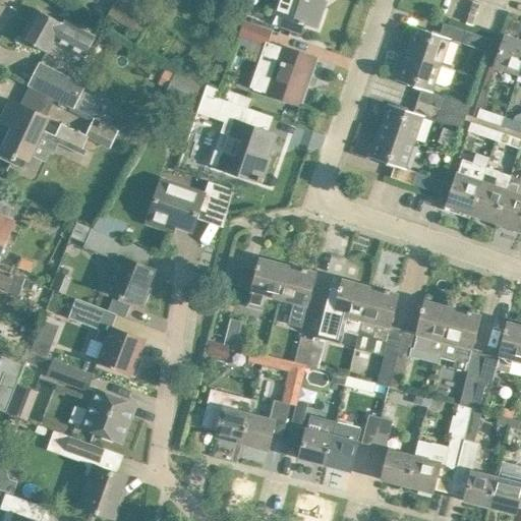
[(116,0),(108,14),(141,35),(151,18),(141,13),(143,9),(127,0),(116,0)]
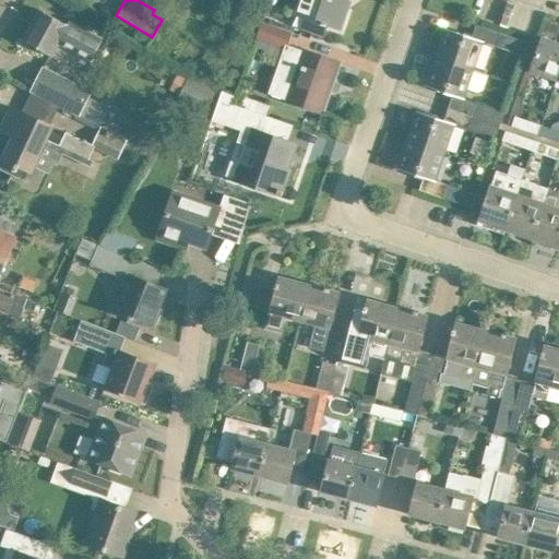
[(301,0),(297,14),(305,18),(300,28),(322,36),(326,24),(340,28),(346,10),(343,9),(346,0),(301,0)]
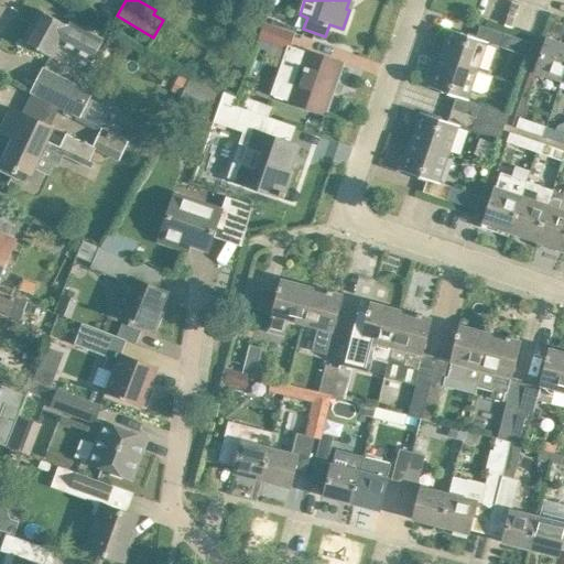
[(40,10),(23,41),(42,52),(53,57),(61,43),(91,61),(102,41),(71,23),(69,26),(60,21),(40,10)]
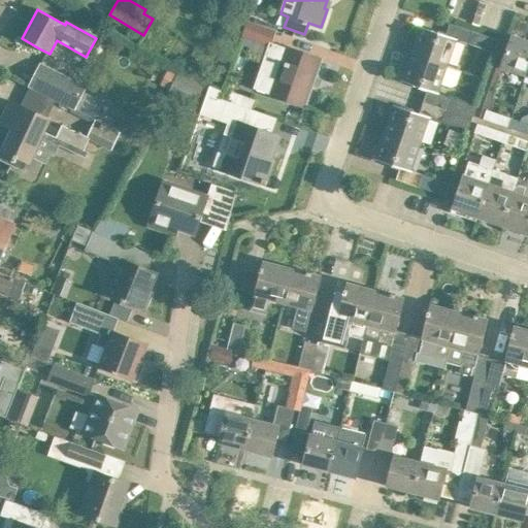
[(248,22),(242,37),(267,45),(253,88),(305,106),(321,60),(271,42),(275,31),(248,22)]
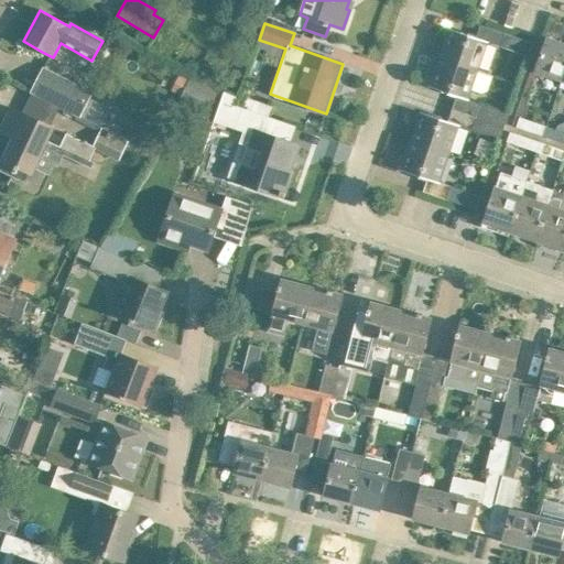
[(449,29),(440,57),(477,71),(487,42),(529,56),(533,43),(480,25),(476,38),(449,29)]
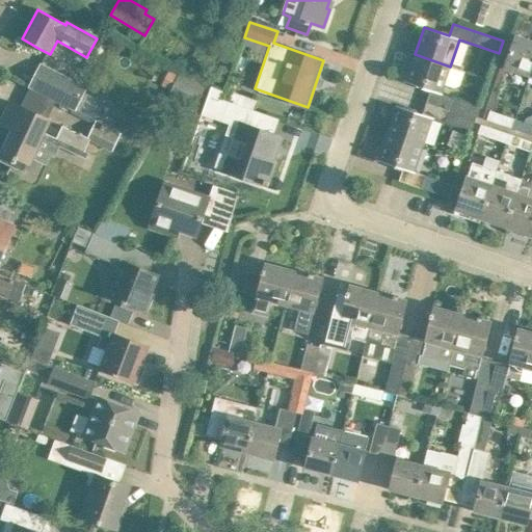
[(531,69),(531,41),(515,35),(505,68),(530,76),(531,69)]
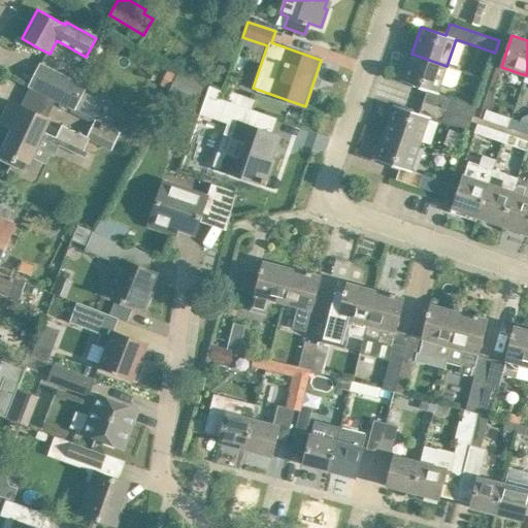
[(447,66),(411,54),(402,81),(437,93),(440,85),(451,89),(457,86),(461,72),(447,67),(447,66)]
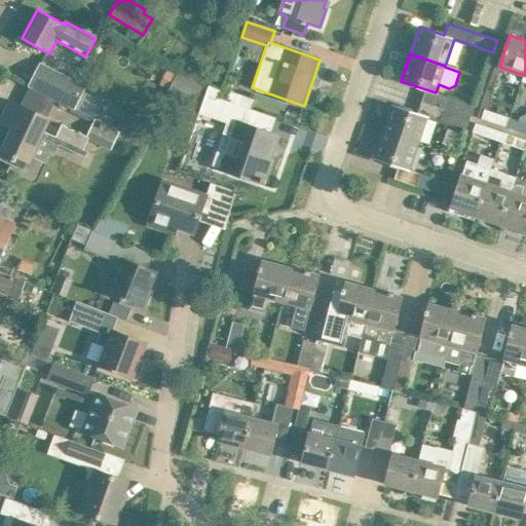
[(40,65),(29,86),(73,109),(74,108),(95,119),(99,112),(104,102),(82,90),(84,87),(40,65)]
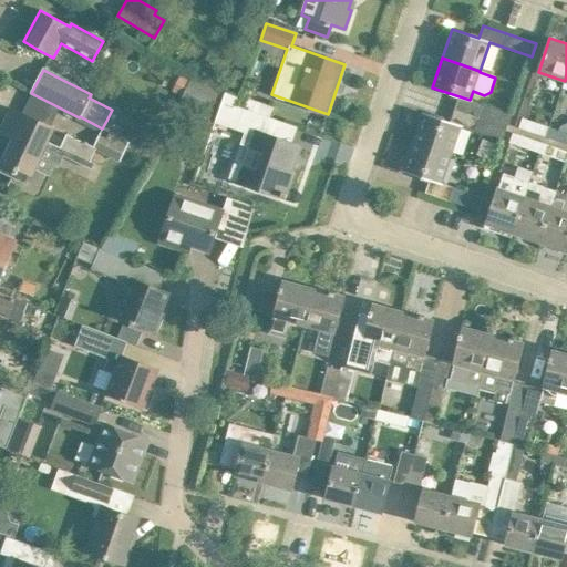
[(207,115),(220,89),(193,74),(175,107),(185,113),(189,105),(207,115)]
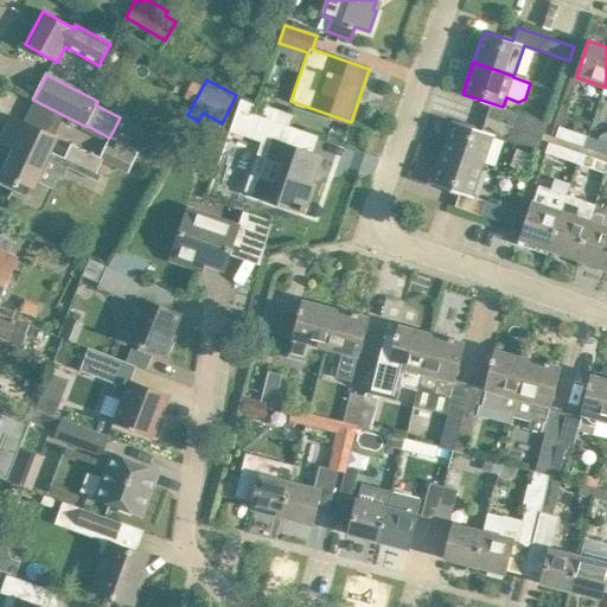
[(237,108),(230,129),(263,140),(263,139),(273,141),(268,159),(259,155),(246,191),(255,195),(263,198),(306,212),(308,206),(306,206),(313,187),(311,186),(320,157),(298,149),(305,132),(237,108)]
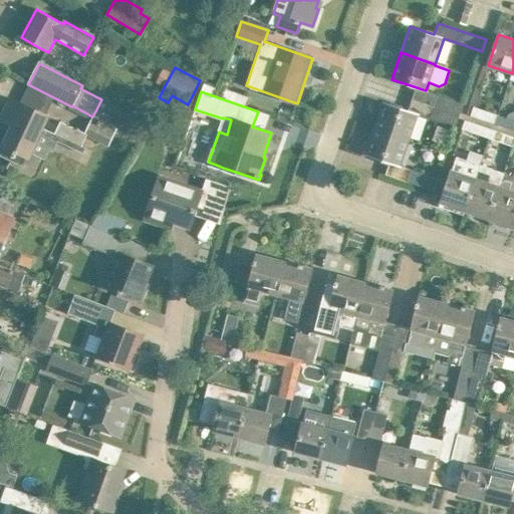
[(437,94),(433,106),(460,115),(464,103),(437,94)]
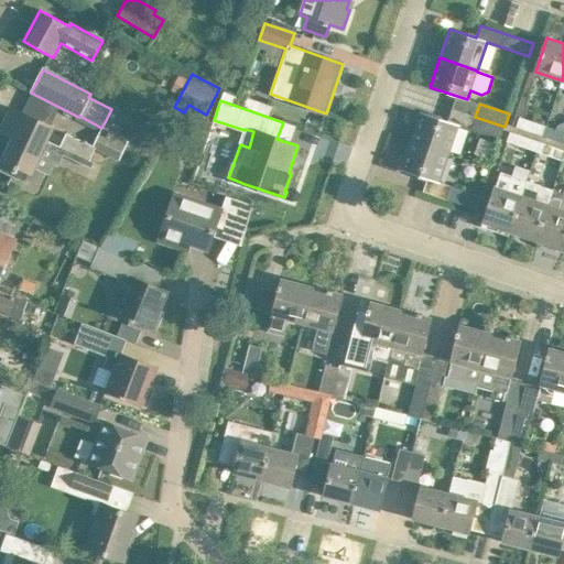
[(0,131),(13,138),(0,165),(17,173),(19,167),(32,173),(42,152),(51,156),(56,158),(60,156),(63,155),(87,166),(96,147),(66,133),(60,147),(47,140),(53,127),(11,108),(0,131)]
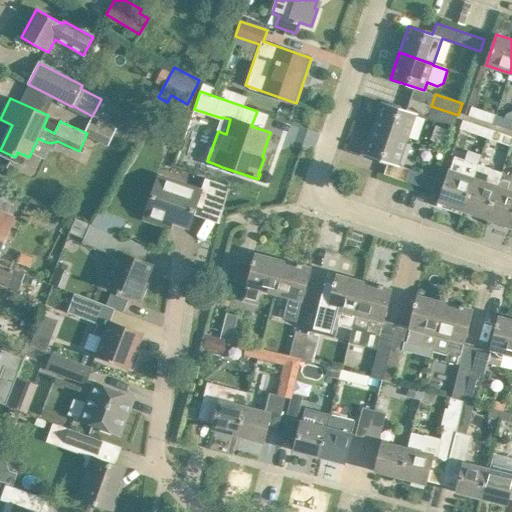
[(382,102),(373,128),(407,140),(416,113),(382,102)]
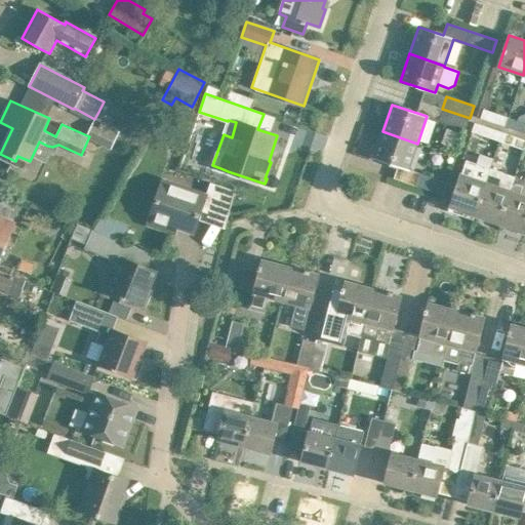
[(470,118),(442,109),(438,120),(466,130),(470,118)]
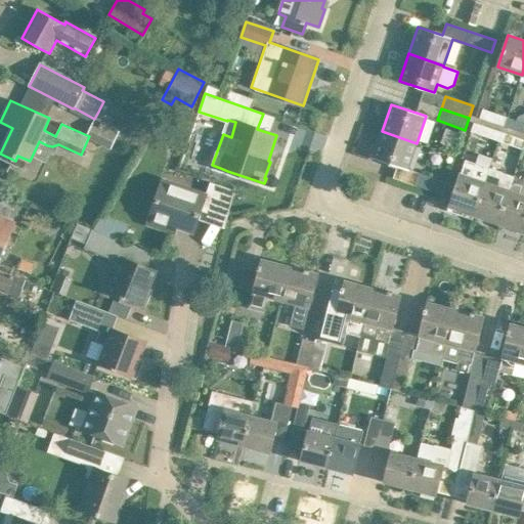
[(479,118),(504,126),(507,117),(482,108),(479,118)]
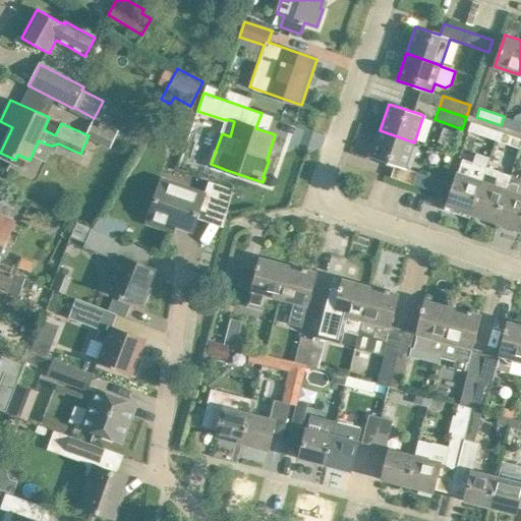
[(520,122),(504,116),(501,125),(520,132),(520,122)]
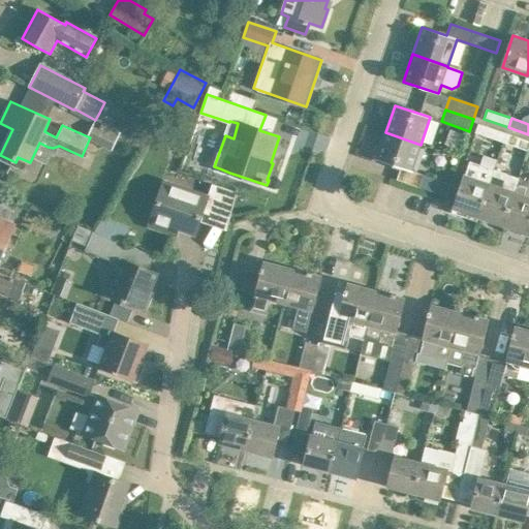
[(477,134),(502,143),(505,133),(480,125),(477,134)]
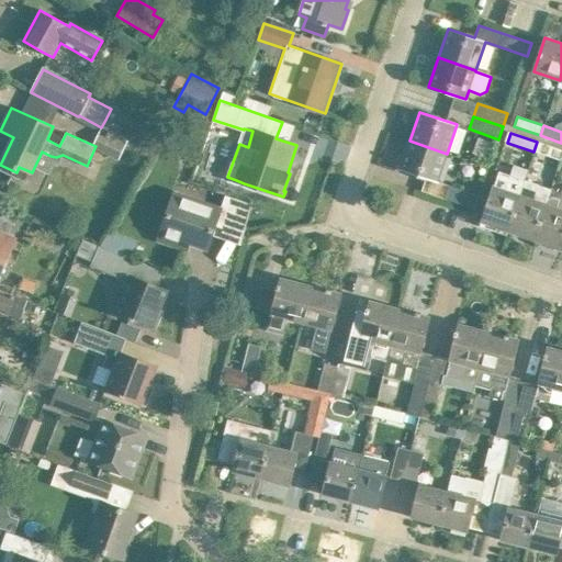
[(117,160),(127,142),(119,136),(108,156),(117,160)]
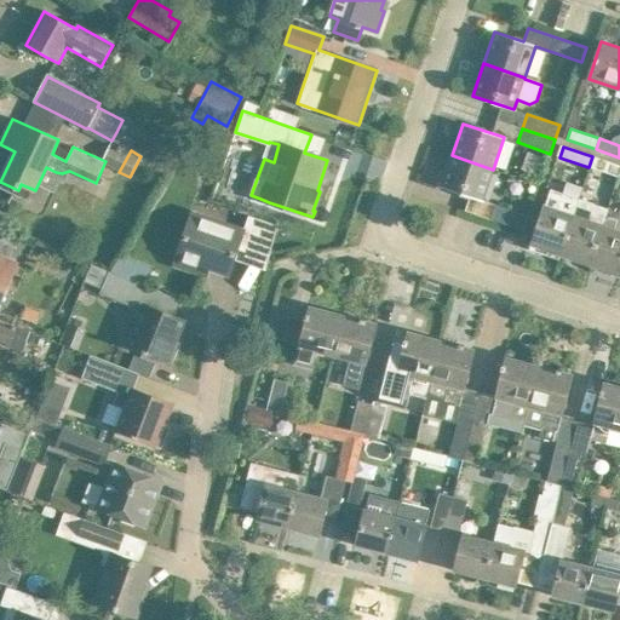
[(493,170),(452,155),(441,188),(482,201),(493,170)]
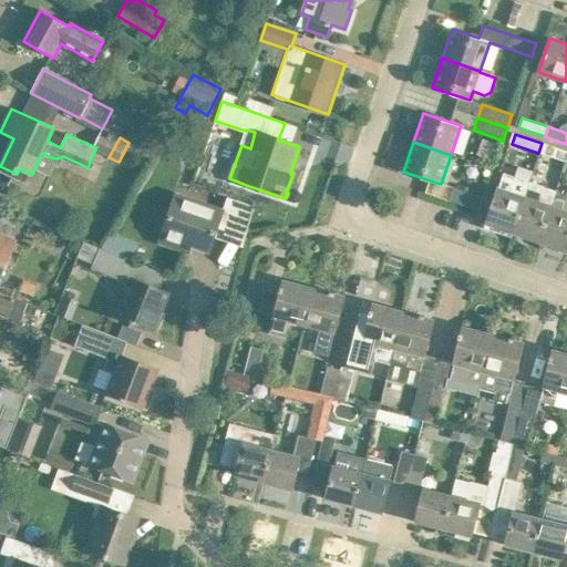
[(566,155),(566,151),(542,143),(538,153),(547,156),(545,163),(563,169),(565,162),(566,155)]
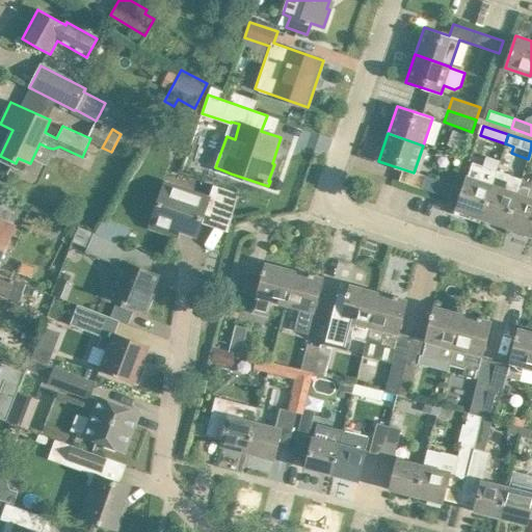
[(463,216),(479,222),(480,218),(491,185),(496,170),(472,162),(455,209),(464,213),(463,216)]
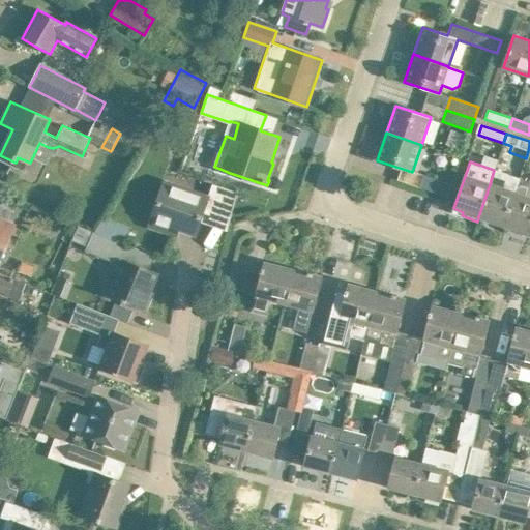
[(490,184),(478,217),(490,221),(490,219),(503,224),(502,226),(503,226),(514,194),(513,193),(519,178),(494,170),(490,184)]
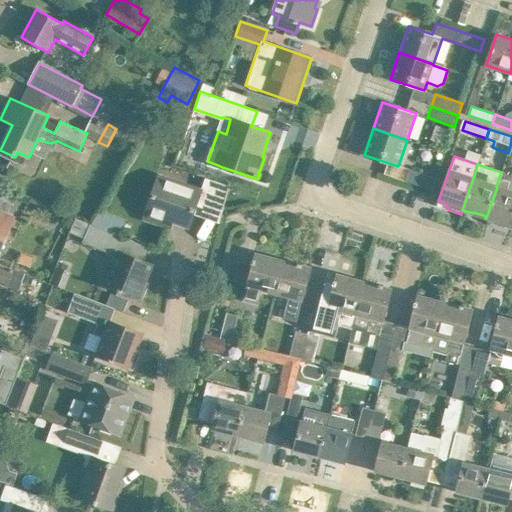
[(405,181),(432,190),(436,178),(409,169),(405,181)]
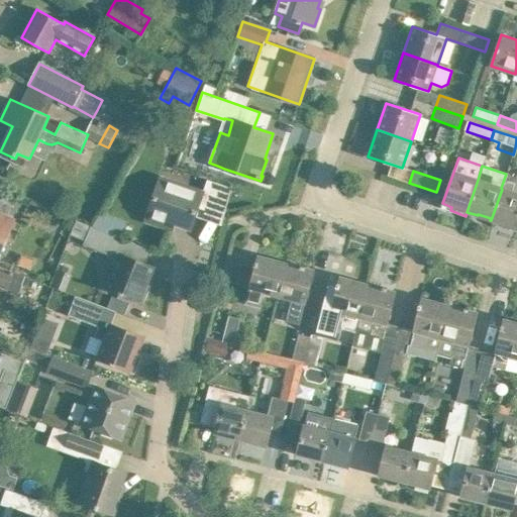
[(502,189),(491,220),(501,223),(502,222),(515,226),(516,220),(516,180),(516,178),(506,174),(501,188),(502,189)]
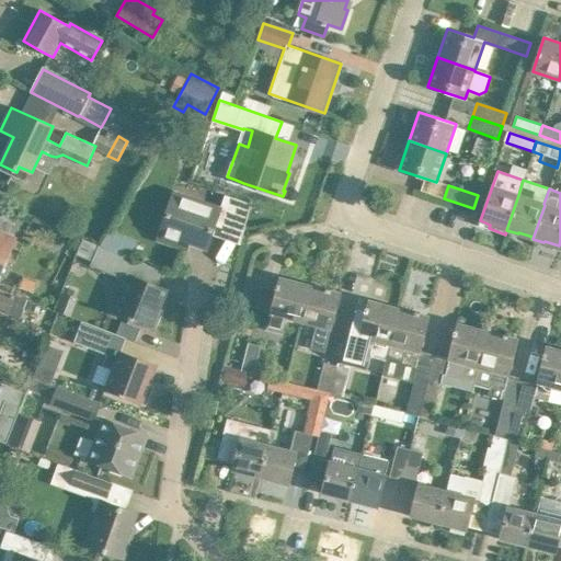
[(174,194),(162,227),(189,236),(185,247),(186,248),(191,237),(208,243),(219,209),(174,194)]
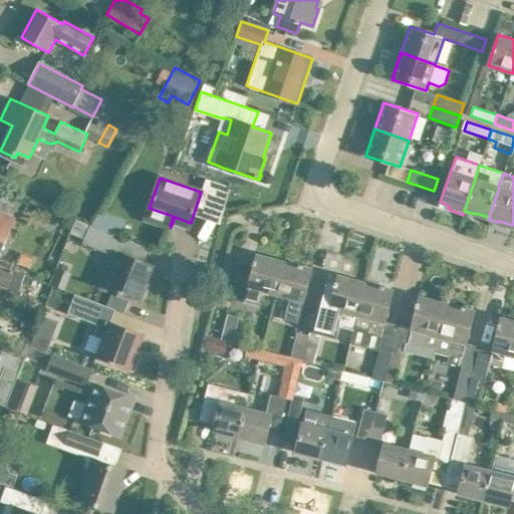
[(206,179),(203,187),(211,190),(209,194),(227,200),(230,187),(206,179)]
